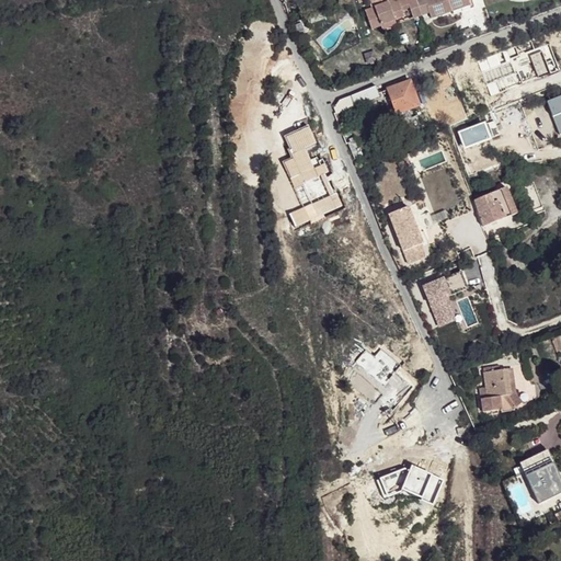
[(370,7),(363,10),(369,29),(379,25),(380,29),(397,23),(395,19),(403,15),(401,10),(409,7),(405,0),(390,0),(389,1),(370,7)]
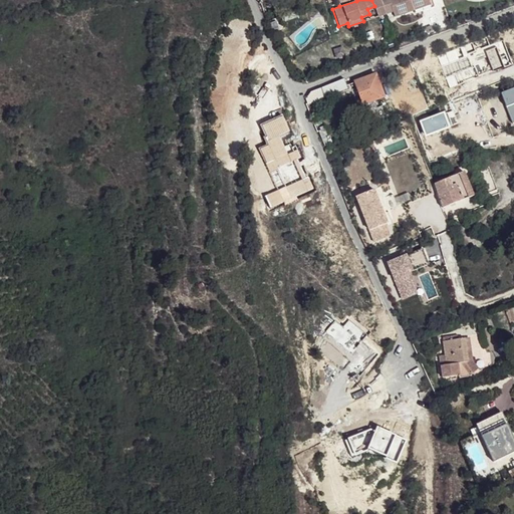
[(371,0),(374,6),(377,16),(393,10),(395,15),(414,8),(413,4),(423,0),(371,0)]
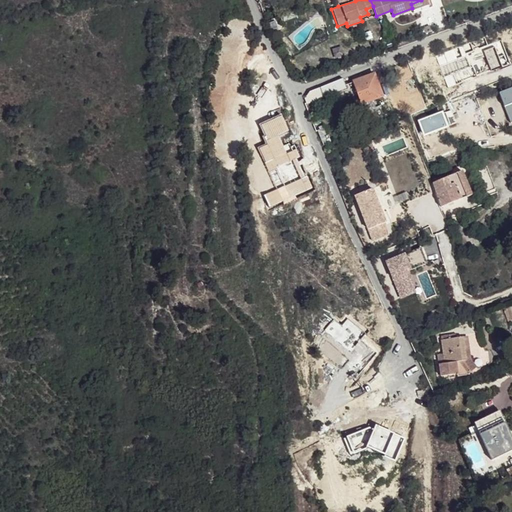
[(412,8),(414,12),(432,6),(430,0),(421,0),(411,4),(412,8)]
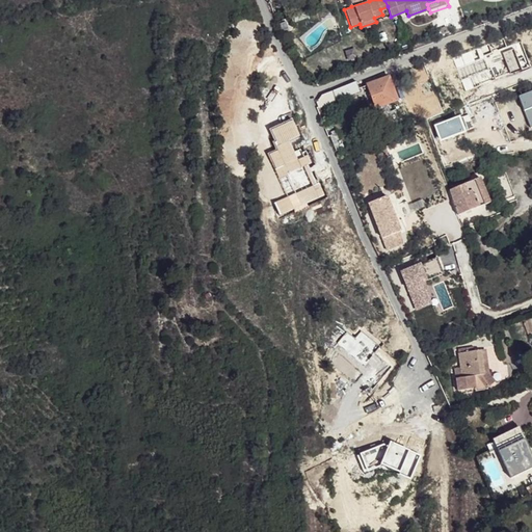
[(457,11),(450,14),(453,23),(460,20),(457,11)]
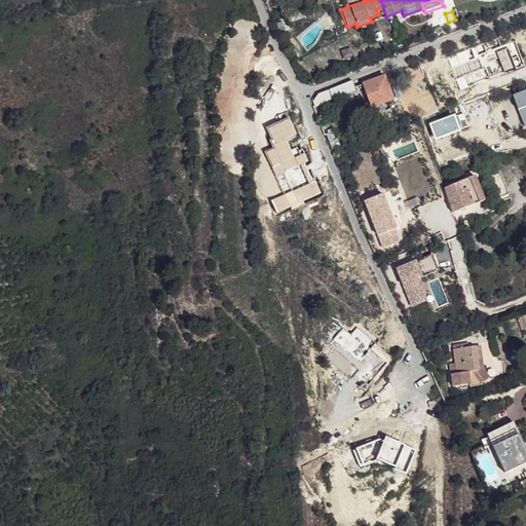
[(441,25),(430,29),(433,34),(443,31),(441,25)]
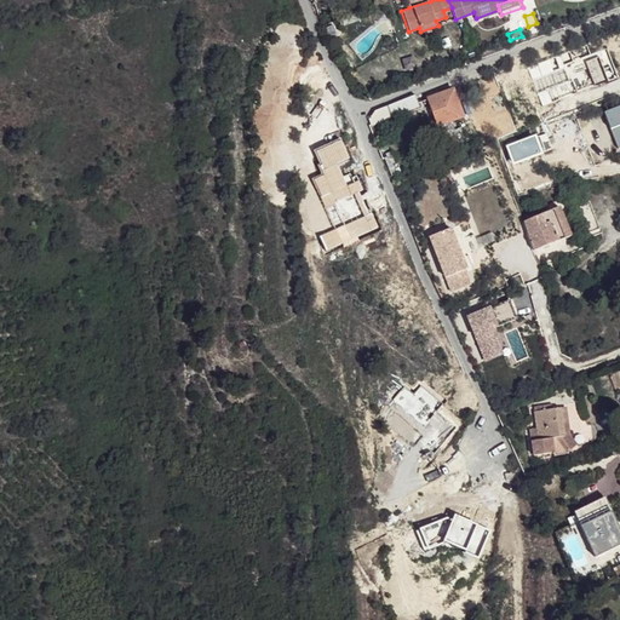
[(454,90),(443,95),(452,120),(464,116),(454,90)]
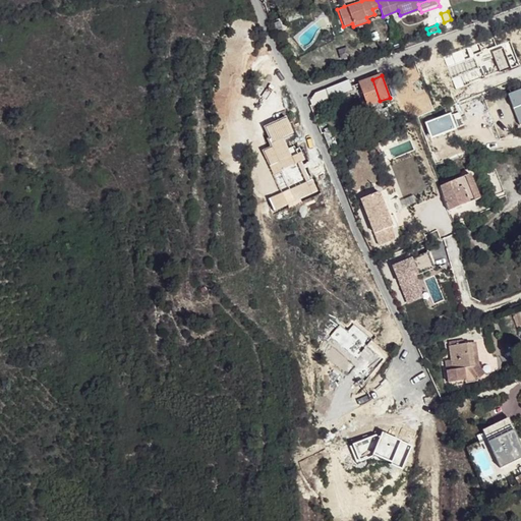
[(372,79),(360,82),(368,105),(380,101),(372,79)]
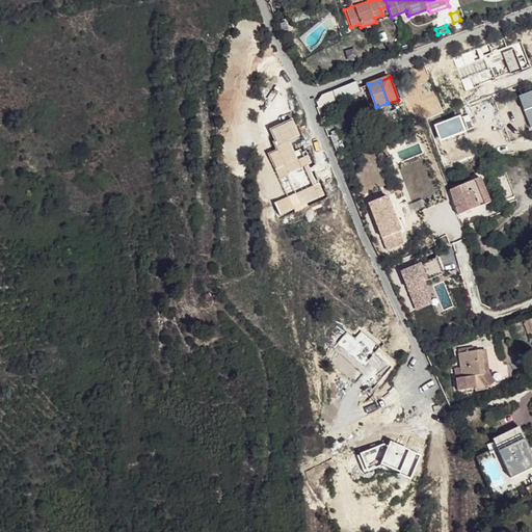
[(356,82),(348,85),(353,95),(361,90),(360,88),(356,82)]
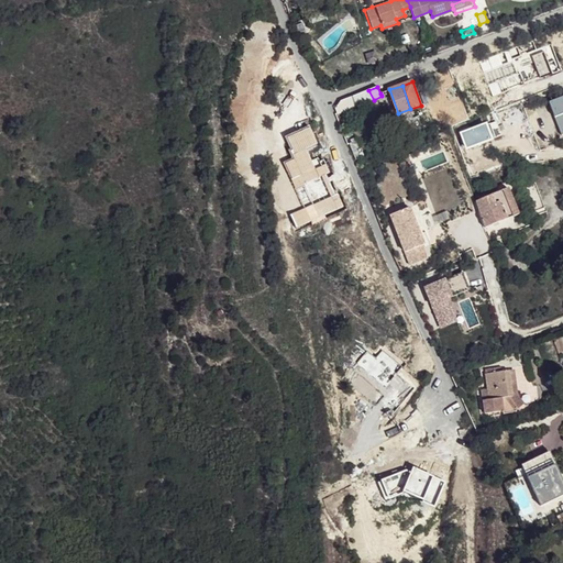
[(343,99),(335,108),(338,113),(374,100),(368,90),(343,99)]
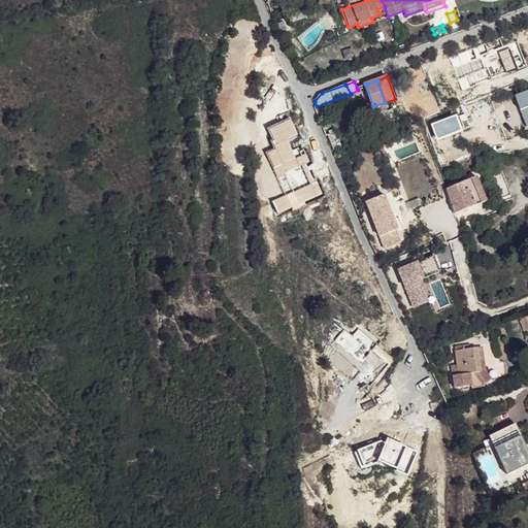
[(338,140),(331,142),(333,150),(341,147),(338,140)]
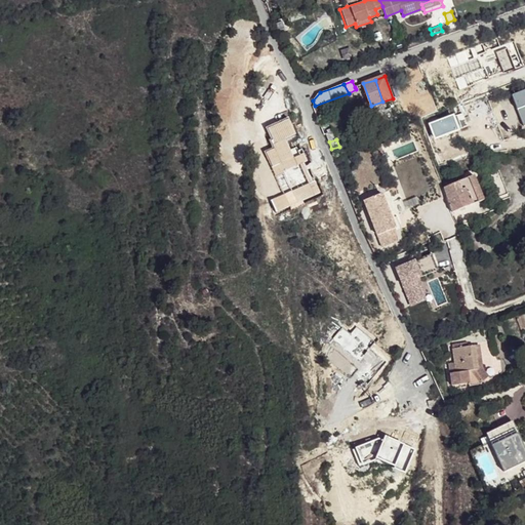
[(475,175),(465,179),(469,194),(470,194),(480,190),(475,175)]
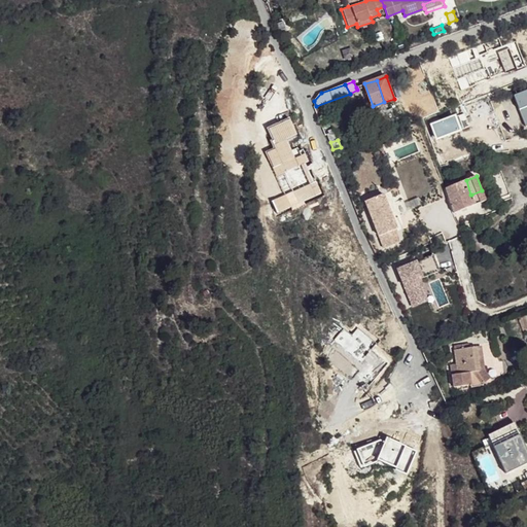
[(466,180),(447,189),(455,214),(475,206),(471,195),(470,195),(466,180)]
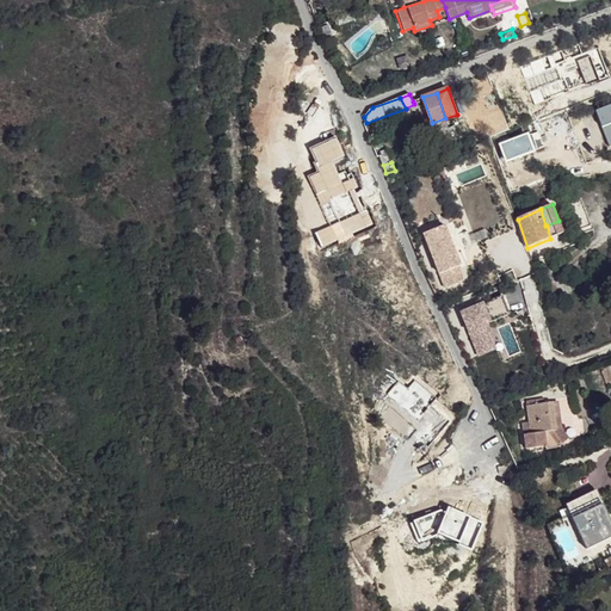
[(494,228),(505,260),(516,255),(517,257),(529,251),(528,248),(518,220),(494,228)]
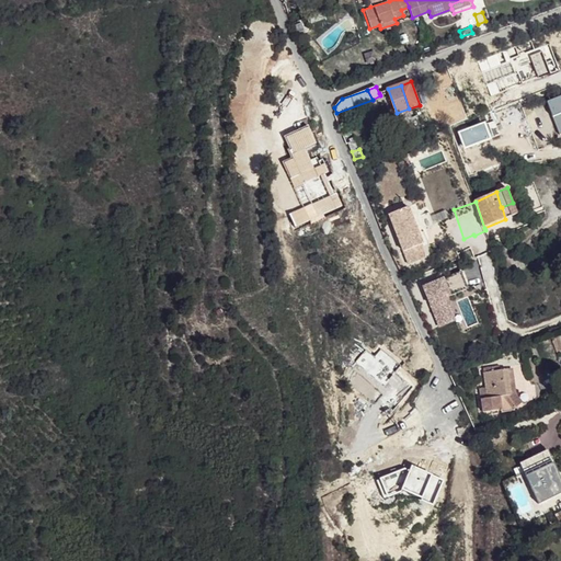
[(513,203),(502,207),(505,219),(516,215),(513,203)]
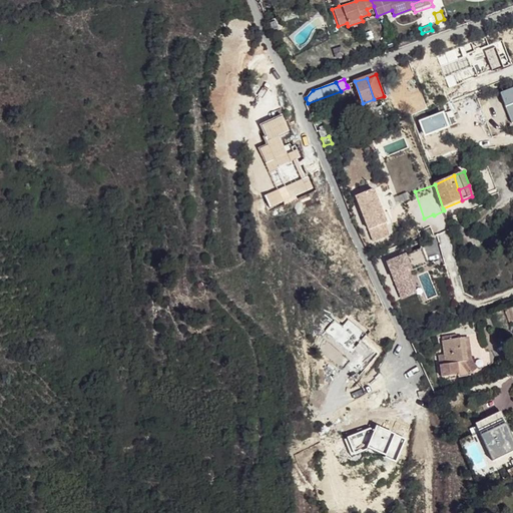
[(393,239),(396,244),(409,240),(409,238),(417,235),(416,232),(393,239)]
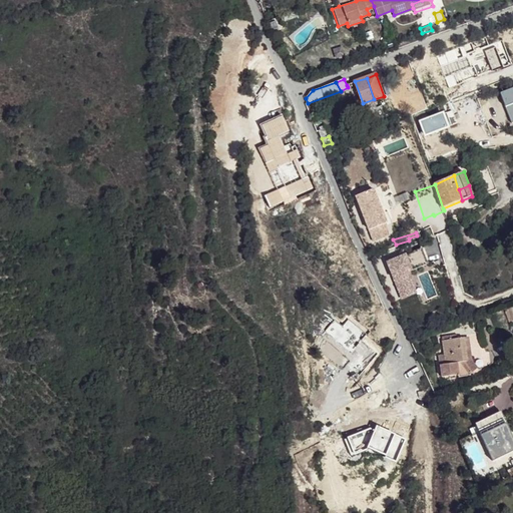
[(441,361),(442,372),(457,370),(456,363),(464,362),(472,361),(472,358),(469,338),(458,339),(457,335),(443,337),(446,361),(441,361)]
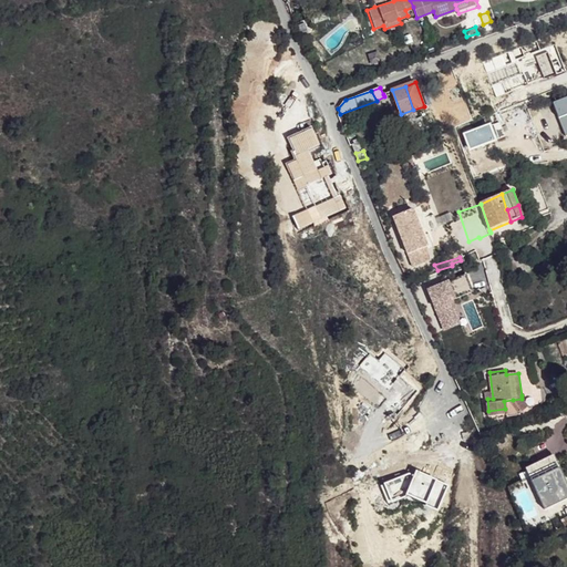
[(522,399),(513,400),(513,405),(519,413),(529,405),(522,395),(522,399)]
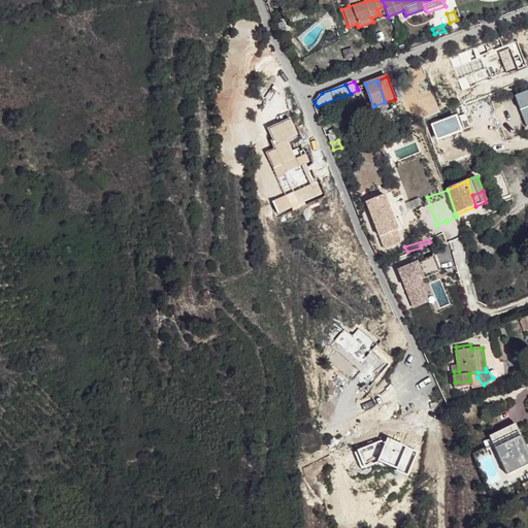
[(97,385),(108,385),(108,374),(97,374),(97,385)]
